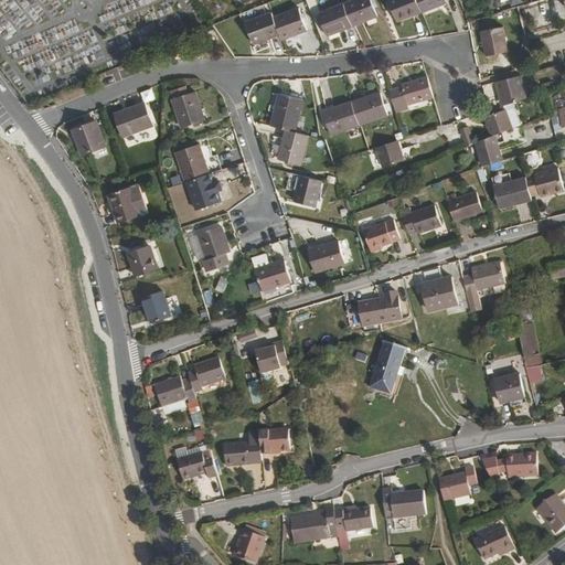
[(249,10),(264,4),(263,0),(259,0),(247,6),(249,10)]
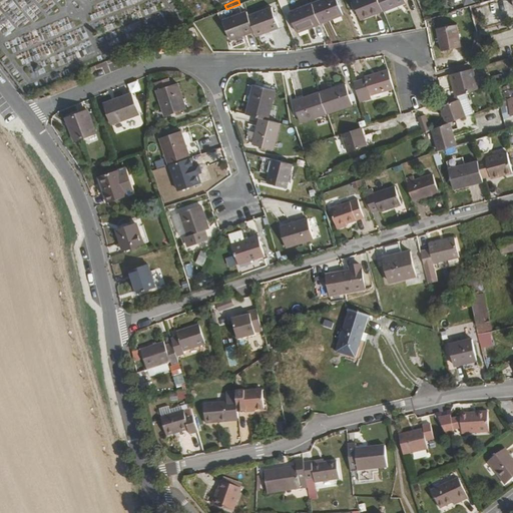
[(321,0),(313,4),(321,23),(343,14),(337,0),(321,0)]
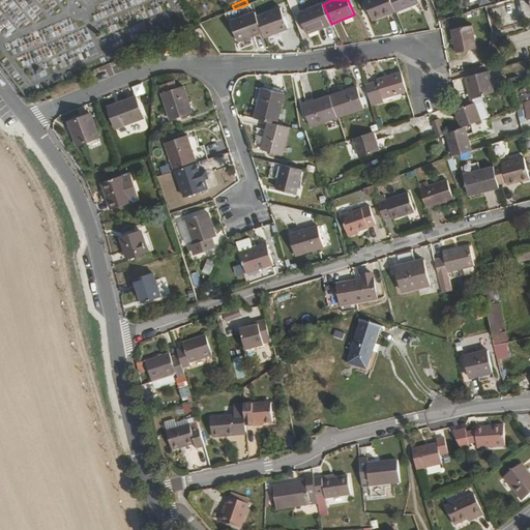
[(364,0),(373,20),(395,10),(390,0),(364,0)]
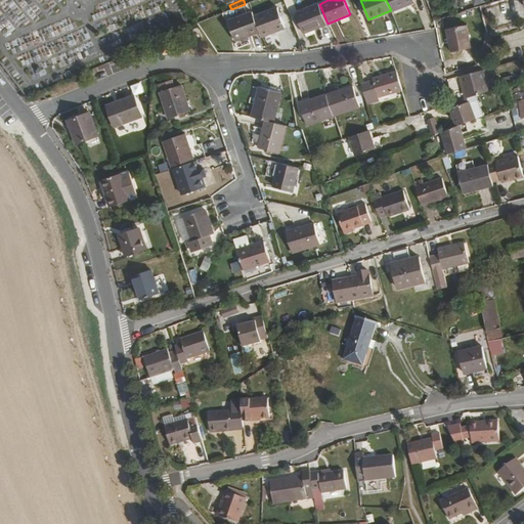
[(386,0),(391,10),(391,11),(415,2),(413,0),(386,0)]
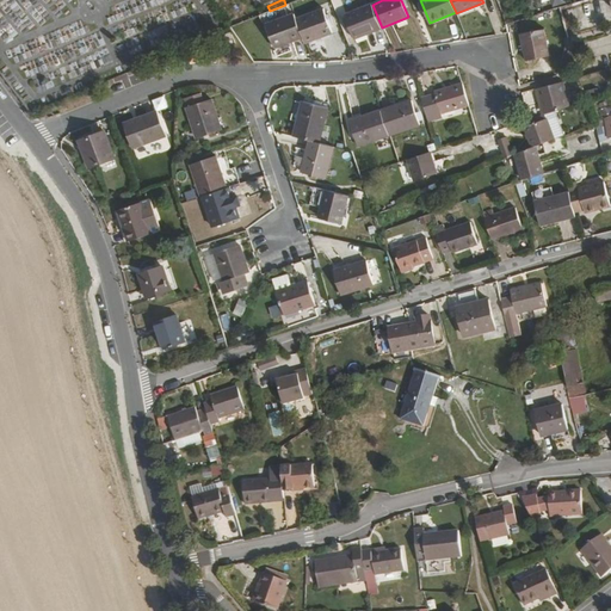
[(355,38),(382,28),(372,5),(346,14),(355,38)]
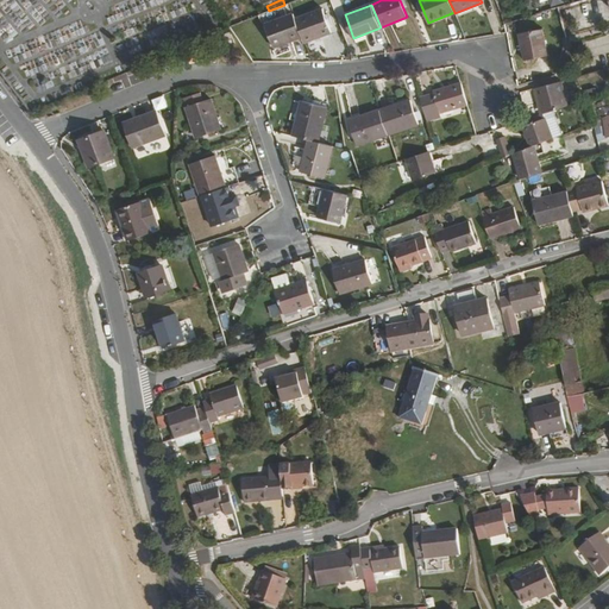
[(302,37),(305,42),(331,32),(324,8),(296,18),(302,37)]
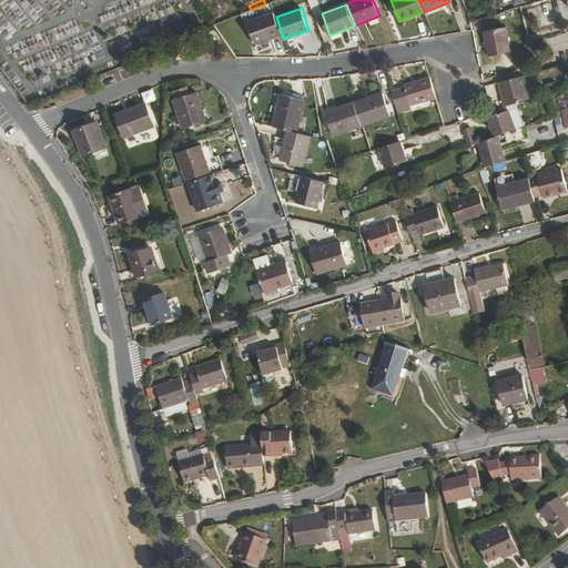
[(282,34),(276,17),(274,12),(247,23),(255,44),(282,34)]
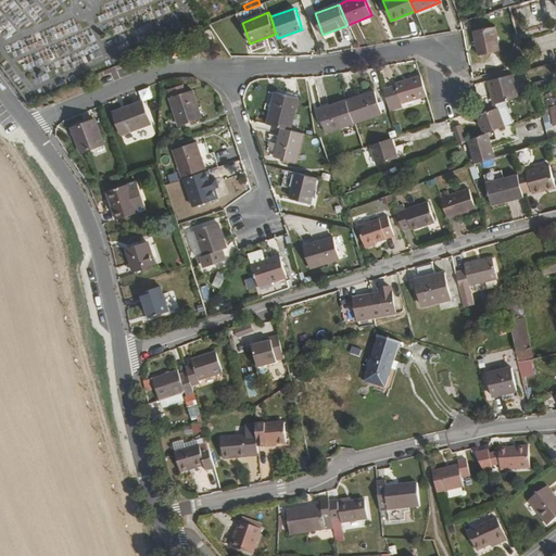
[(501,48),(496,24),(476,28),(480,52),(501,48)]
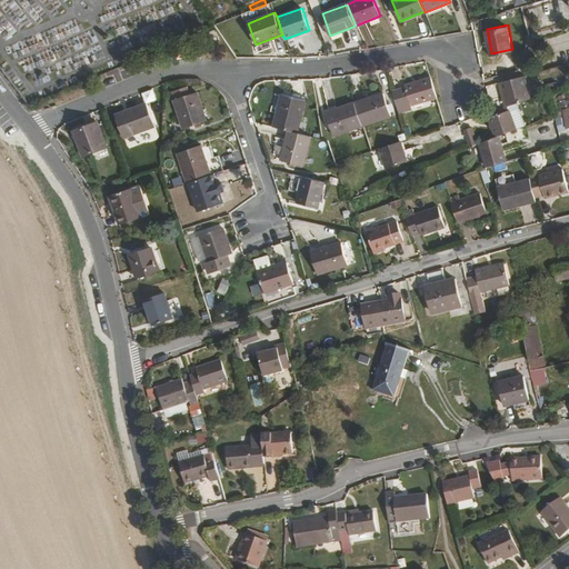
[(216,30),(205,35),(209,45),(219,40),(216,30)]
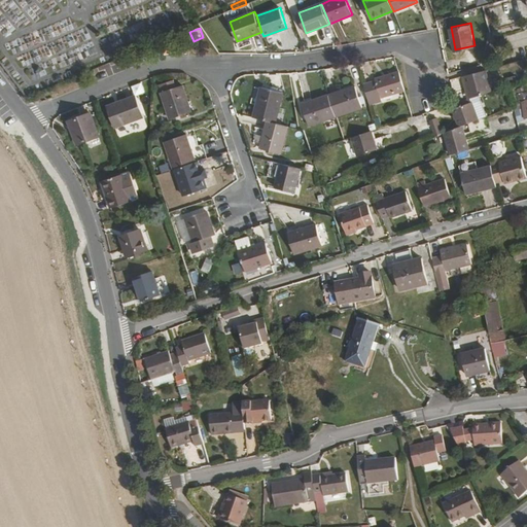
[(480,95),(499,89),(496,77),(489,79),(486,68),(463,75),(469,98),(471,98),(480,95)]
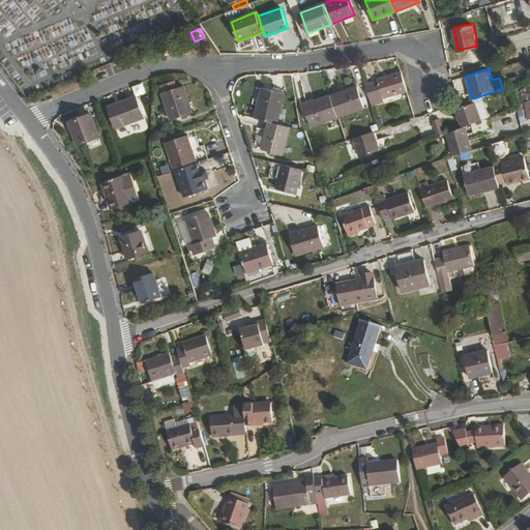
[(383,97),(407,90),(402,72),(378,80),(378,81),(365,85),(372,105),(384,100),(383,97)]
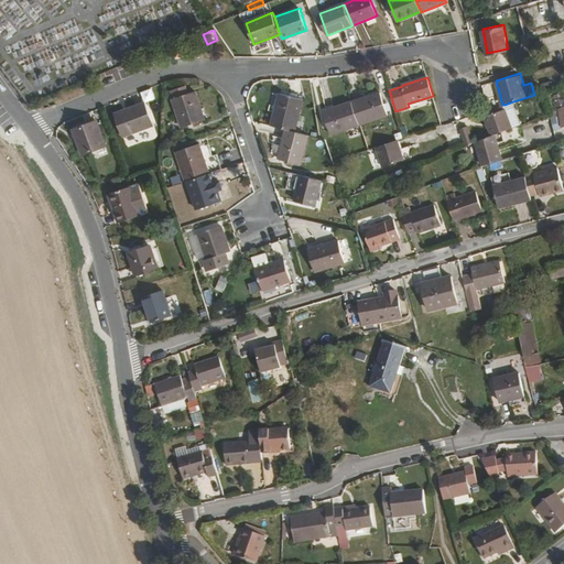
[(204,119),(195,91),(188,94),(185,86),(170,91),(183,127),(204,119)]
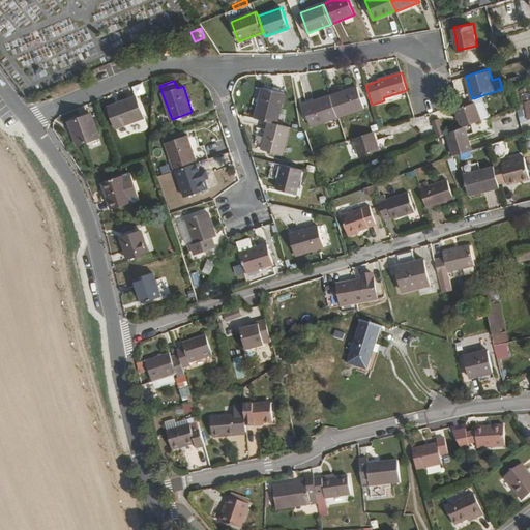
[(263,87),(256,118),(269,121),(276,123),(285,93),(263,87)]
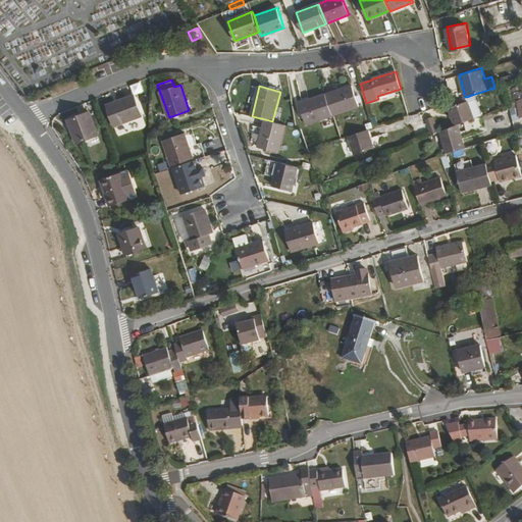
[(325,94),(332,114),(359,105),(352,86),(325,94)]
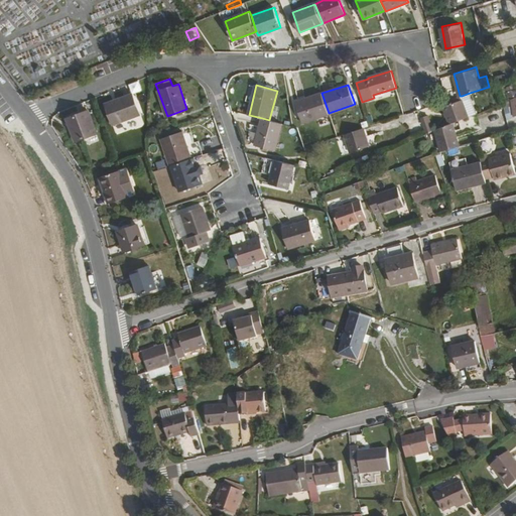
[(302,122),(329,113),(321,93),(295,102),(302,122)]
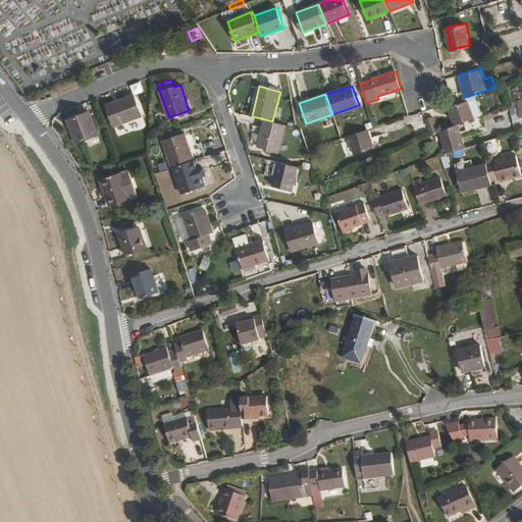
[(482,114),(475,94),(467,97),(467,99),(475,117),(482,114)]
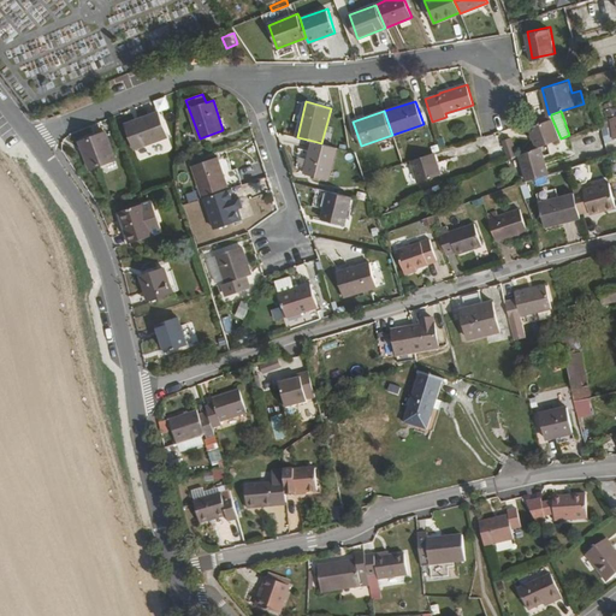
[(159,112),(125,124),(134,148),(167,136),(159,112)]
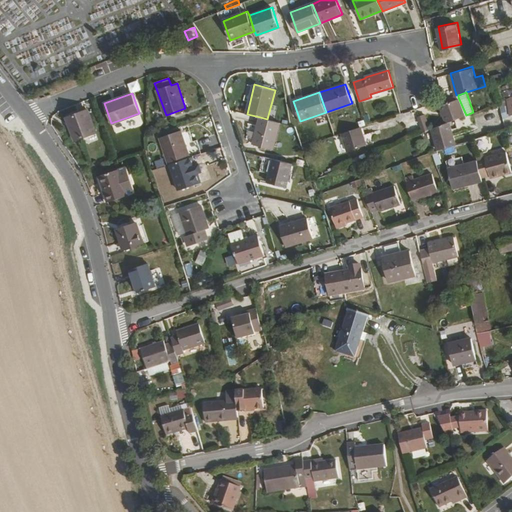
[(457,98),(456,95),(444,99),(440,100),(441,104),(457,98)]
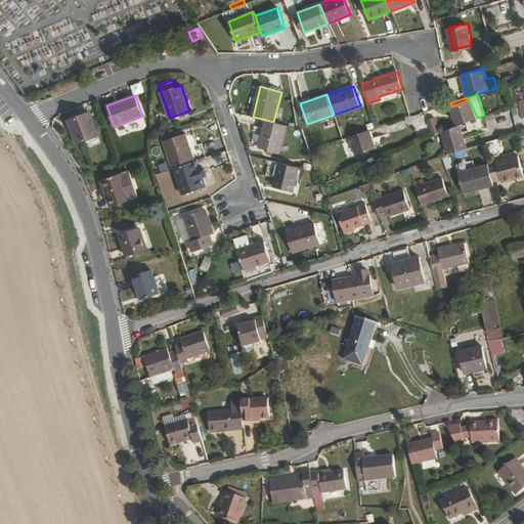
[(523,98),(510,104),(514,121),(523,118),(523,117),(523,98)]
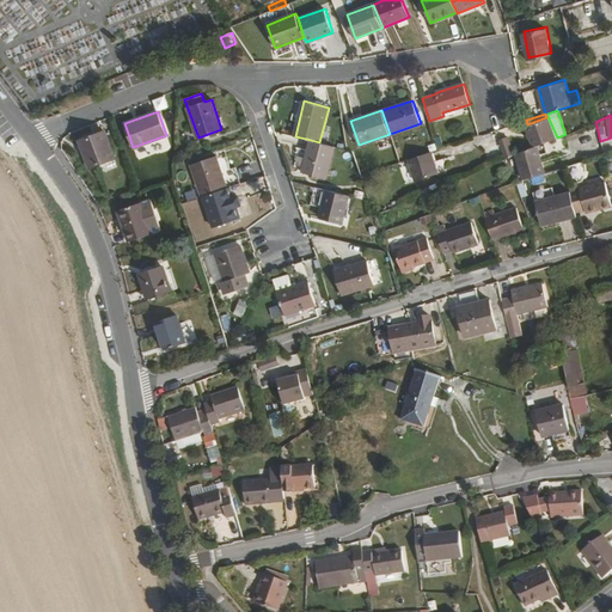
[(542,144),(557,138),(548,116),(546,117),(527,124),(525,126),(534,147),(542,144)]
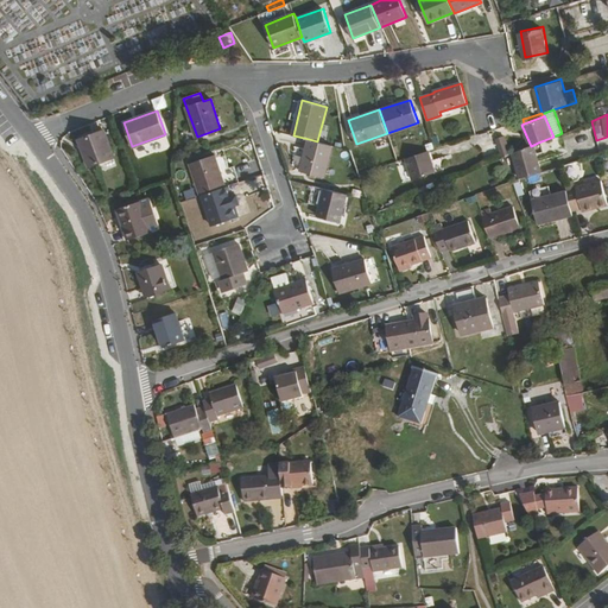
[(586,127),(584,124),(562,133),(563,137),(586,127)]
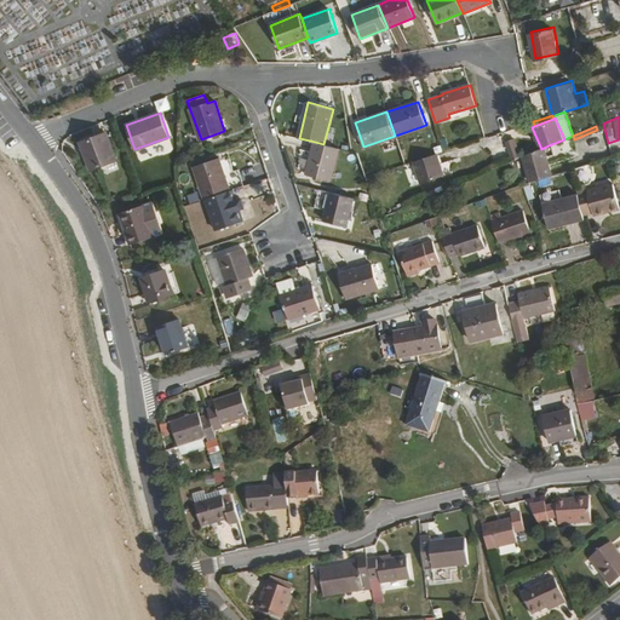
[(115,161),(105,133),(81,142),(92,171),(115,161)]
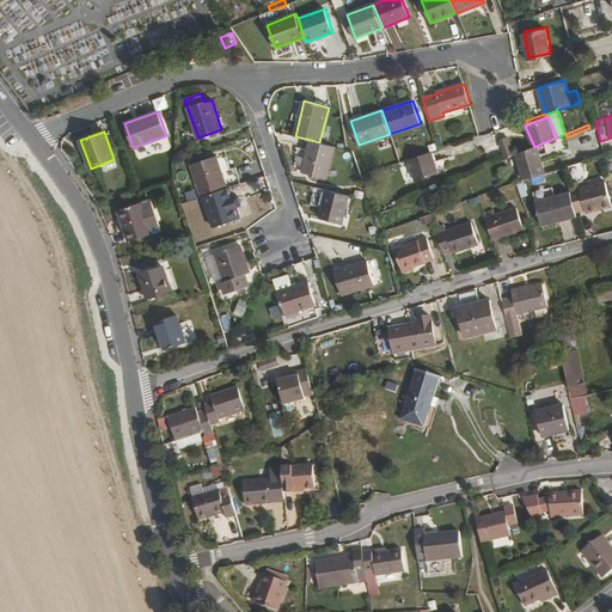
[(500,141),(506,159),(514,155),(508,139),(500,141)]
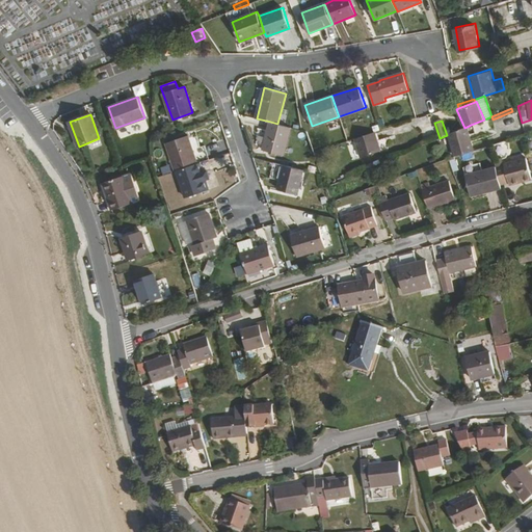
[(277,124),(270,122),(263,149),(284,155),(291,128),(277,124)]
